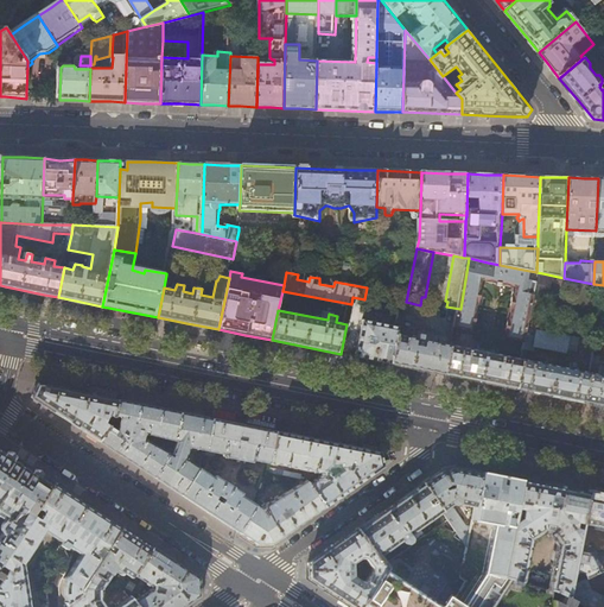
[(394,365),(400,335),(401,327),(367,320),(358,358),(374,361),(394,365)]
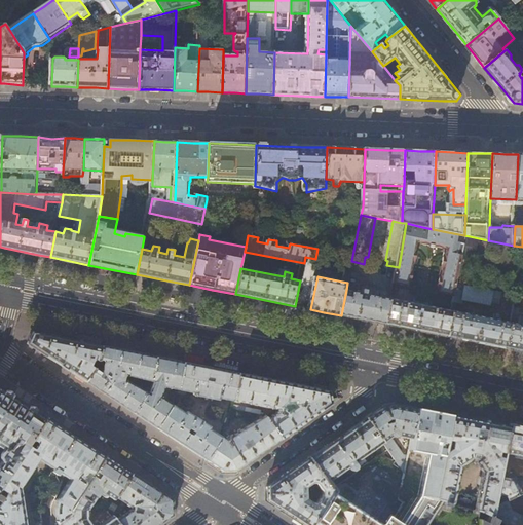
[(505,294),(460,285),(456,303),(463,304),(464,301),(492,306),(493,303),(501,305),(505,294)]
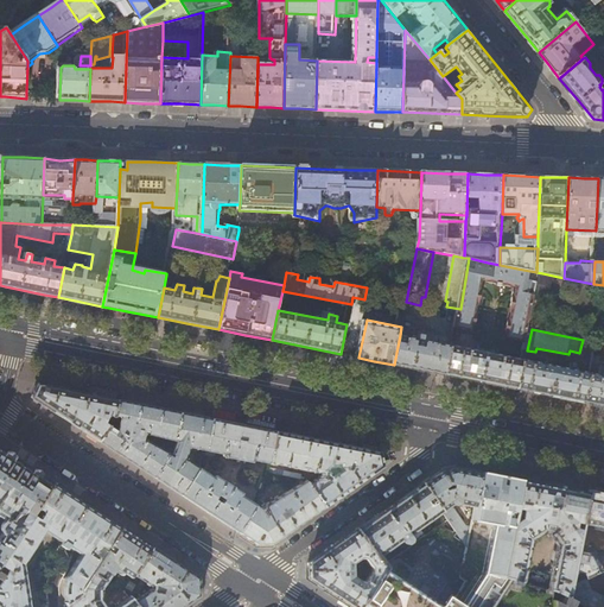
[(420,340),(400,335),(394,365),(442,374),(447,375),(453,346),(443,343),(445,337),(421,333),(420,340)]
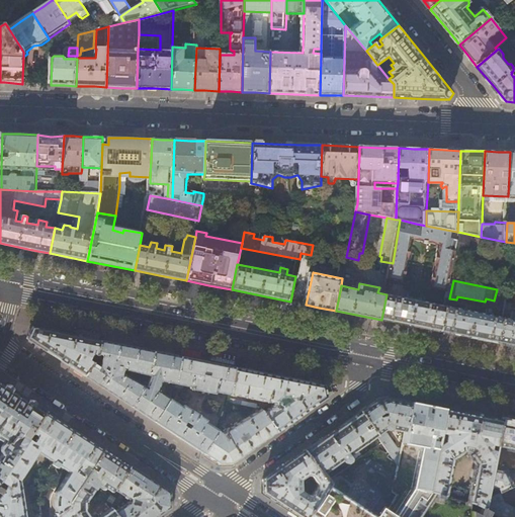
[(447,307),(387,294),(381,320),(387,321),(442,332),(447,307)]
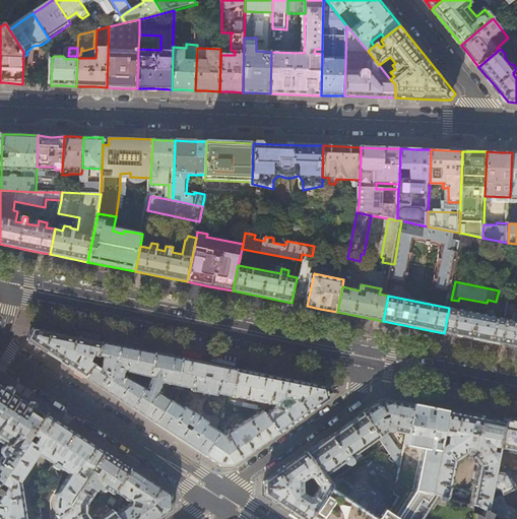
[(490,316),(449,308),(444,333),(472,339),(502,344),(507,320),(498,318),(499,313),(491,311),(490,316)]
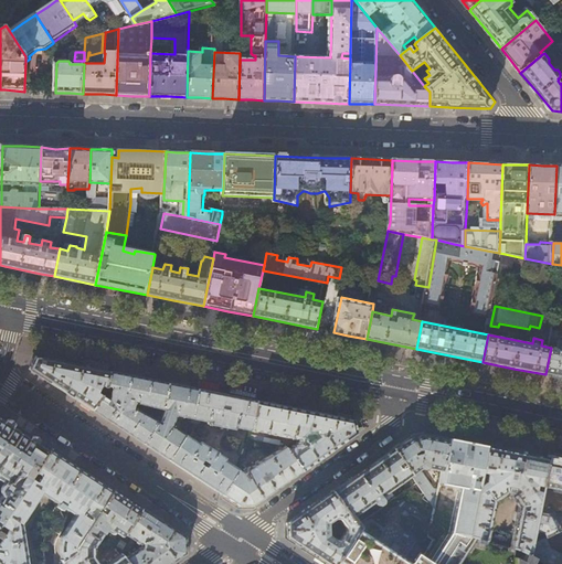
[(561,349),(551,348),(545,374),(561,376),(561,349)]
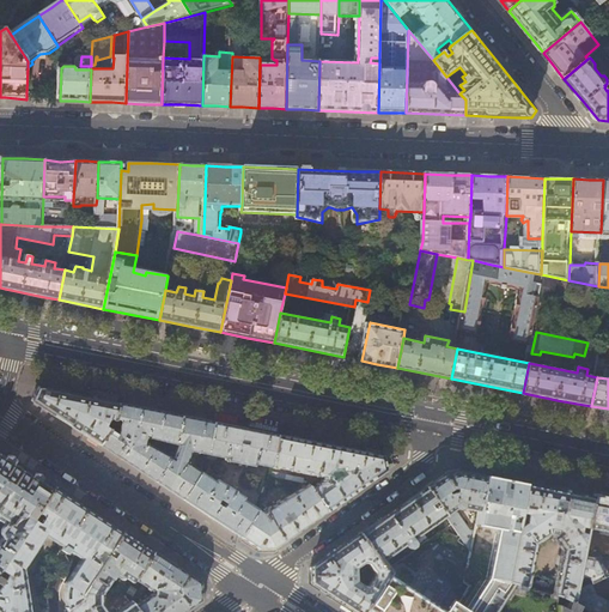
[(114,419),(119,419),(122,404),(95,399),(41,388),(35,401),(59,418),(86,435),(103,446),(114,429),(109,425),(114,419)]
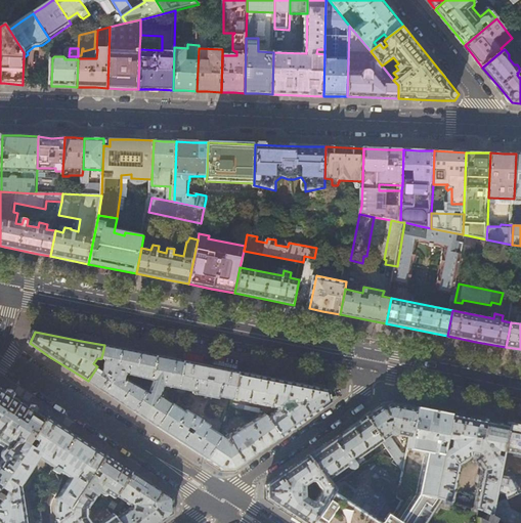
[(135,351),(104,345),(101,358),(106,359),(104,371),(97,366),(88,381),(111,396),(136,412),(147,390),(127,379),(129,374),(152,380),(159,356),(135,351)]
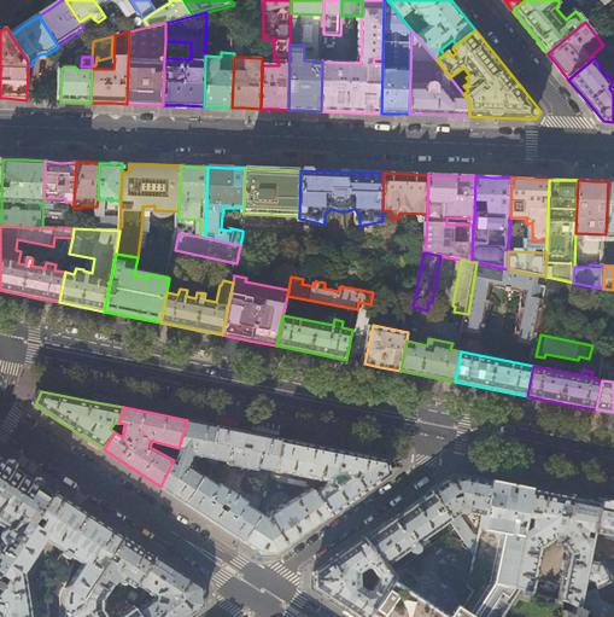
[(206,424),(187,420),(179,448),(182,449),(177,463),(174,460),(161,487),(174,495),(187,505),(205,476),(191,467),(194,458),(203,460),(204,457),(212,459),(218,426),(206,424)]
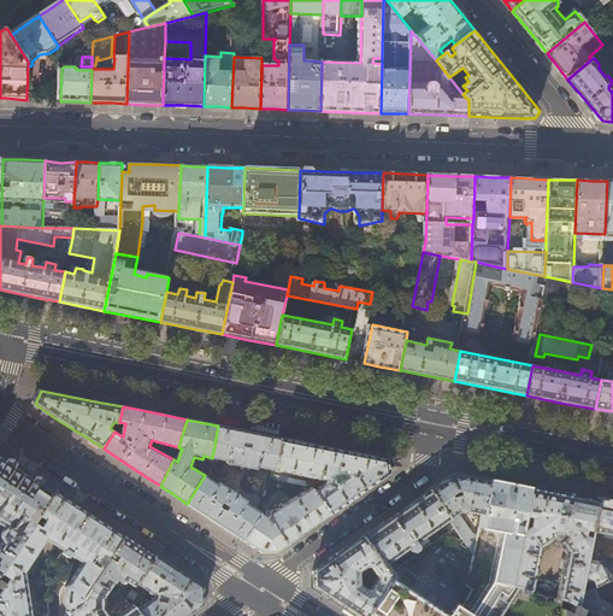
[(251,432),(218,426),(212,458),(211,462),(218,463),(220,462),(220,459),(229,462),(229,464),(259,470),(260,468),(277,471),(283,439),(251,432)]
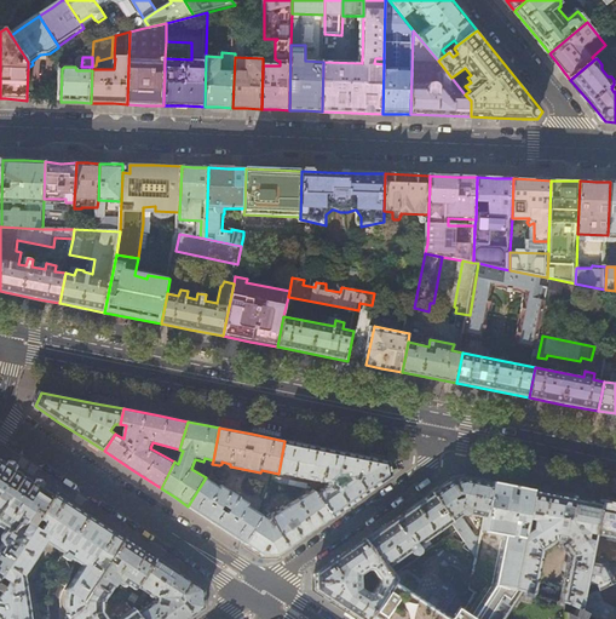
[(285,441),(278,474),(330,483),(329,486),(318,494),(334,519),(360,500),(393,477),(391,462),(338,451),(285,441)]
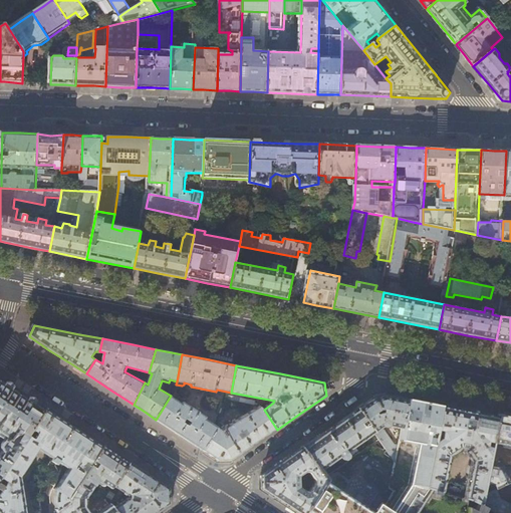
[(31,425),(35,428),(48,409),(36,401),(11,385),(0,377),(0,482),(30,436),(33,432),(28,429),(31,425)]
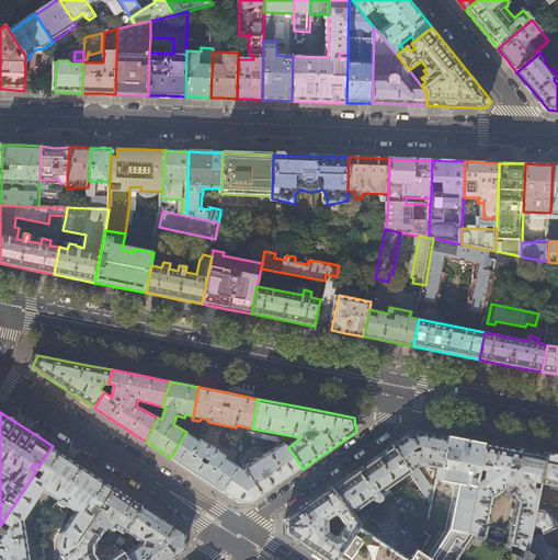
[(186,432),(170,458),(196,475),(224,492),(240,467),(226,458),(228,456),(218,450),(218,449),(211,445),(203,440),(202,442),(186,432)]
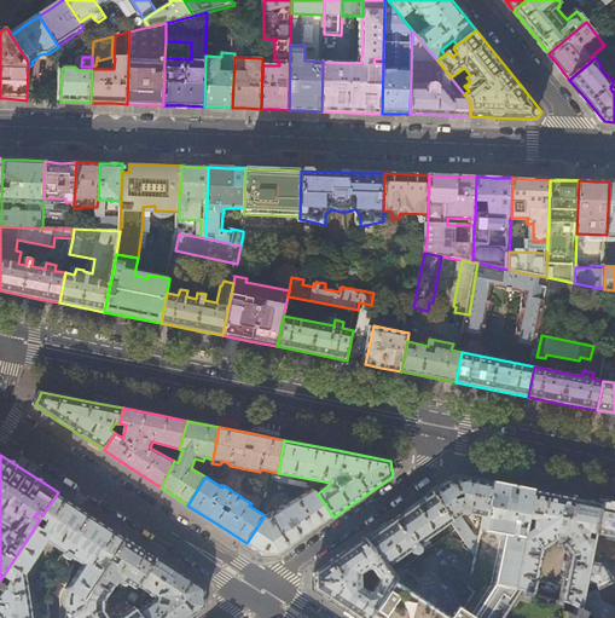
[(470,514),(486,518),(493,481),(480,479),(466,477),(451,479),(445,484),(400,515),(366,539),(395,581),(399,577),(392,567),(450,526),(457,537),(454,538),(476,569),(482,537),(477,536),(464,519),(462,518),(464,515),(470,514)]
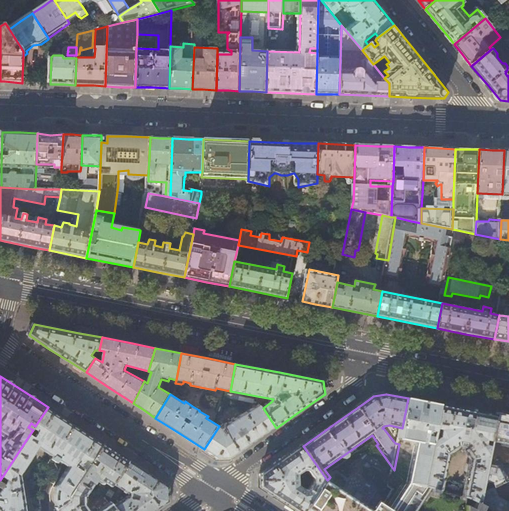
[(427,402),(408,398),(402,428),(400,439),(399,444),(394,470),(392,480),(426,486),(435,441),(438,428),(442,405),(427,402)]
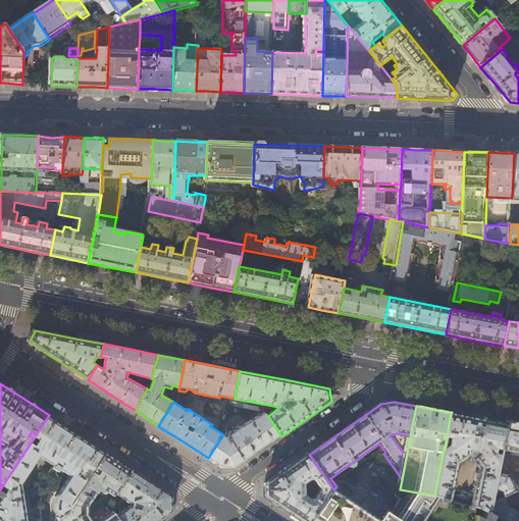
[(256,454),(281,436),(268,416),(265,413),(227,437),(223,434),(208,458),(220,466),(223,468),(237,468),(256,454)]
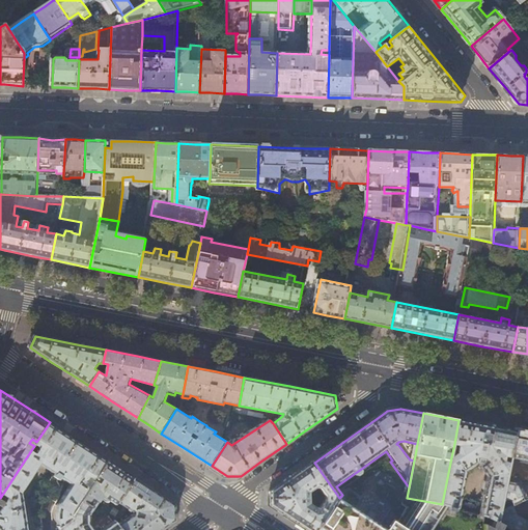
[(473,423),(459,420),(454,444),(460,446),(457,453),(451,457),(442,504),(449,506),(460,509),(467,473),(476,466),(477,465),(483,467),(483,468),(490,476),(482,515),(487,517),(499,523),(501,513),(507,478),(510,464),(506,463),(505,461),(506,457),(511,458),(511,457),(517,431),(507,430),(473,423)]
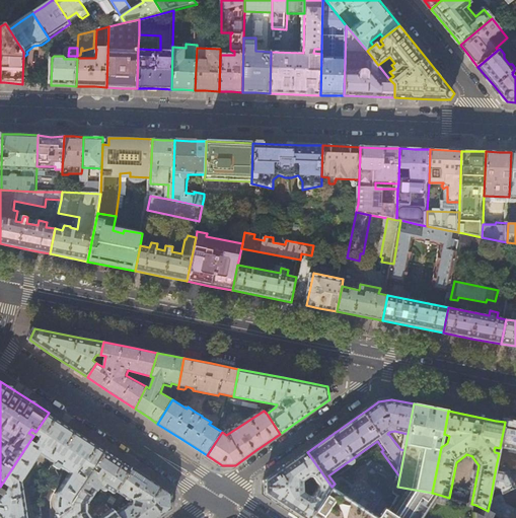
[(30,440),(0,487),(0,517),(119,517),(117,514),(114,510),(107,515),(105,512),(99,516),(100,517),(93,517),(89,512),(89,503),(79,503),(71,508),(72,503),(73,503),(106,451),(77,432),(49,413),(35,432),(34,434),(40,438),(37,444),(30,440)]
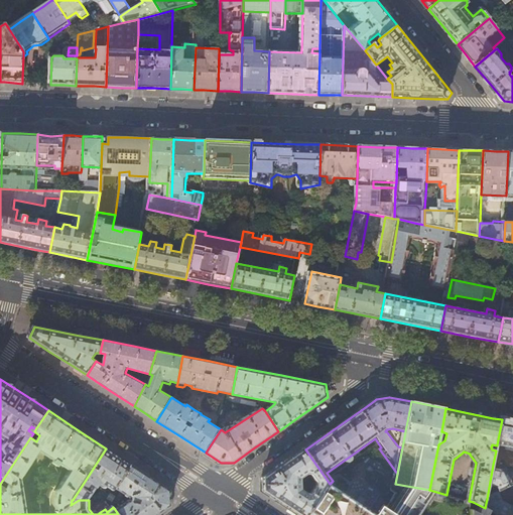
[(512,421),(502,419),(497,444),(512,446),(512,421)]
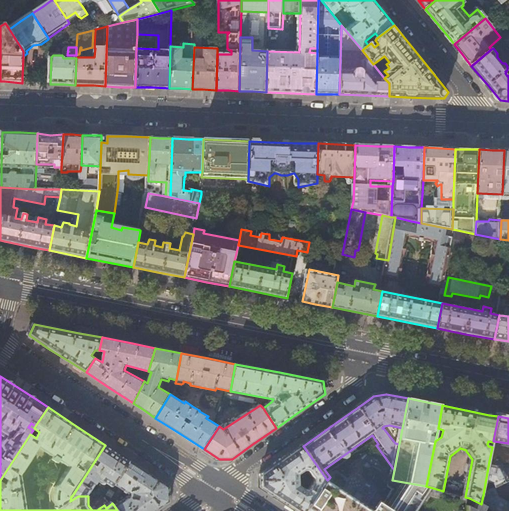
[(117,453),(105,445),(72,496),(78,496),(88,496),(96,484),(98,481),(104,484),(105,484),(107,483),(114,487),(115,485),(130,461),(117,453)]
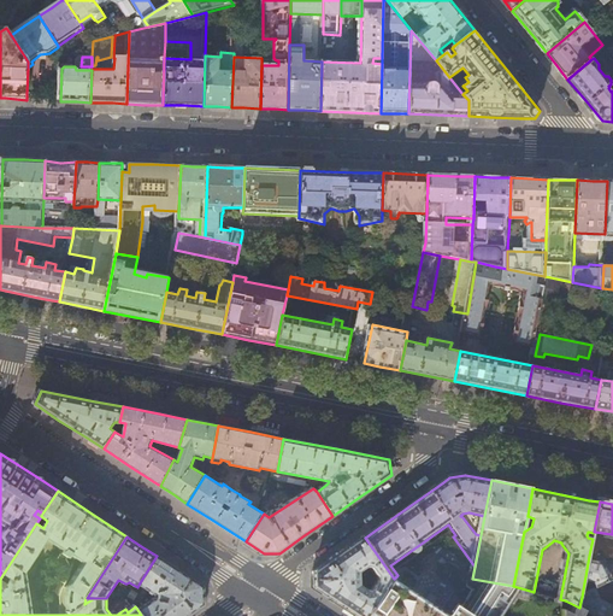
[(370,615),(394,579),(365,538),(341,555),(316,573),(316,587),(340,603),(358,615),(370,615)]
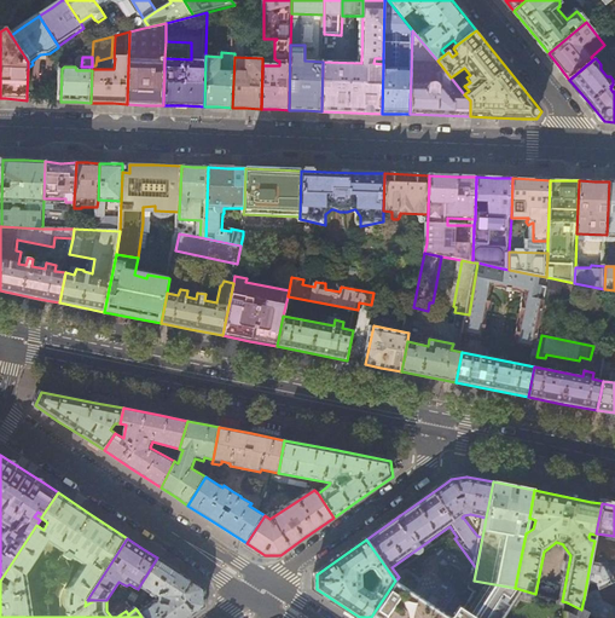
[(184,575),(157,558),(139,587),(157,598),(160,598),(160,601),(156,601),(139,613),(141,617),(191,617),(208,606),(208,591),(184,575)]
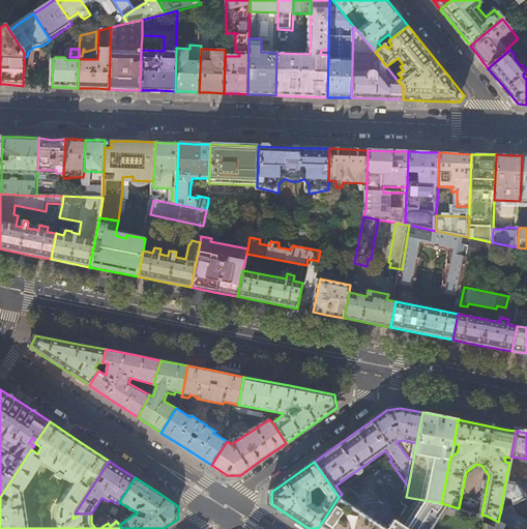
[(526,480),(506,477),(500,512),(513,506),(526,499),(526,480)]
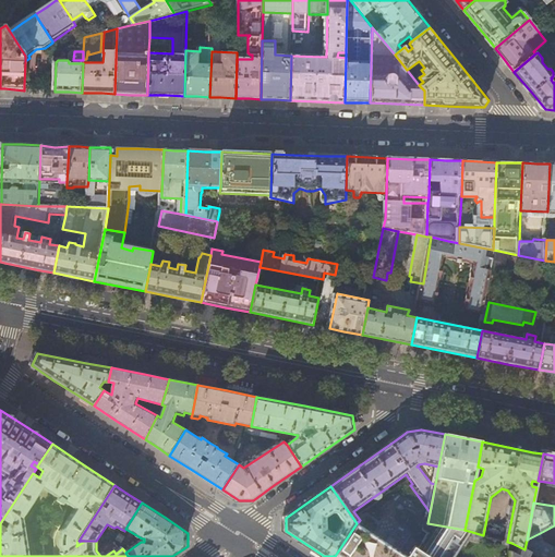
[(357,523),(336,555),(335,556),(456,556),(472,532),(465,530),(427,523),(425,532),(431,535),(419,553),(413,549),(405,551),(370,528),(368,531),(357,523)]
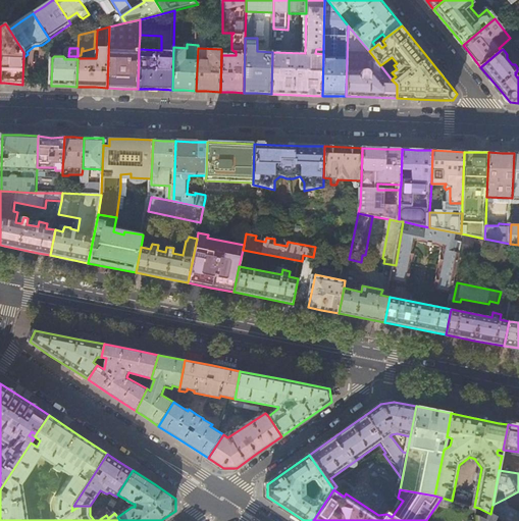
[(457,496),(455,502),(470,506),(471,500),(470,499),(469,498),(469,497),(459,495),(459,496),(458,497),(457,497),(457,496)]
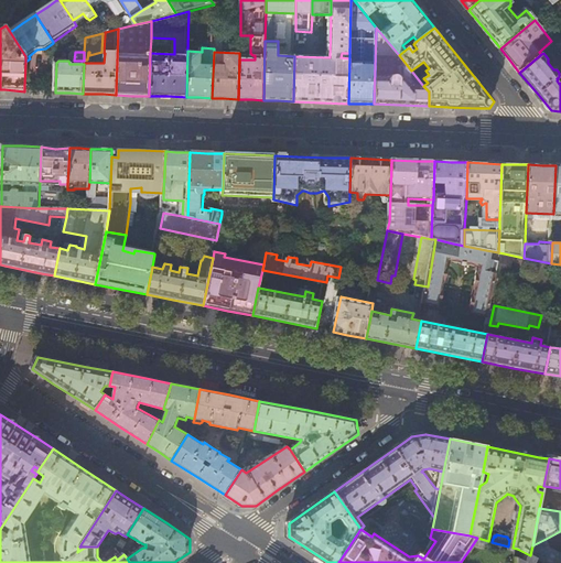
[(488,541),(477,538),(461,562),(516,562),(517,549),(513,548),(508,547),(492,542),(488,541)]
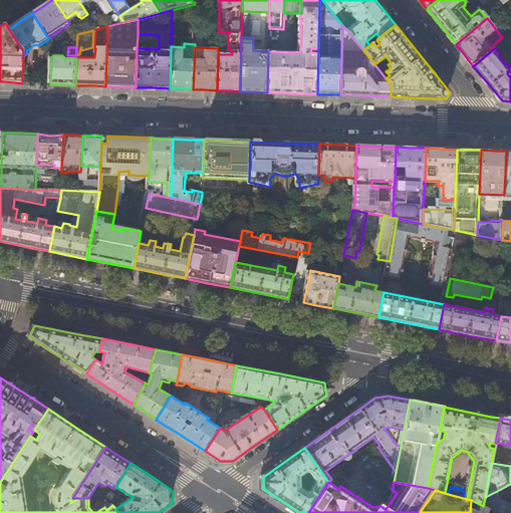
[(510,504),(502,500),(497,491),(485,497),(483,506),(488,508),(490,509),(495,512),(510,512),(510,504)]
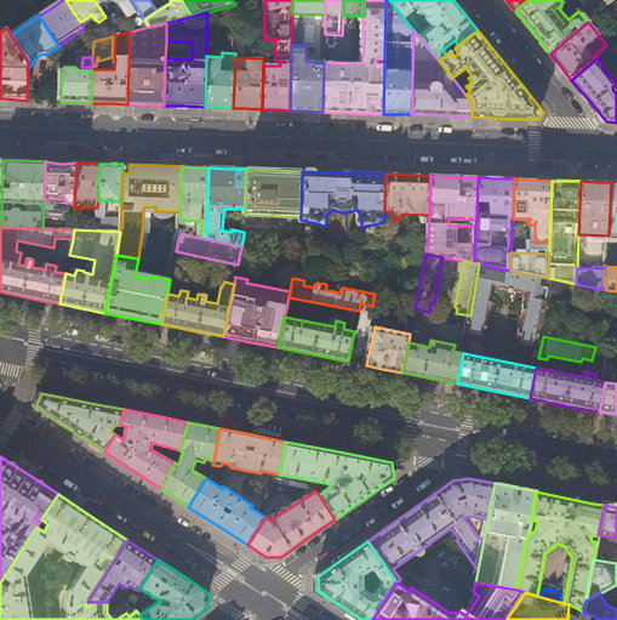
[(586,619),(589,614),(583,612),(569,604),(567,619),(598,619),(592,615),(589,619),(586,619)]
